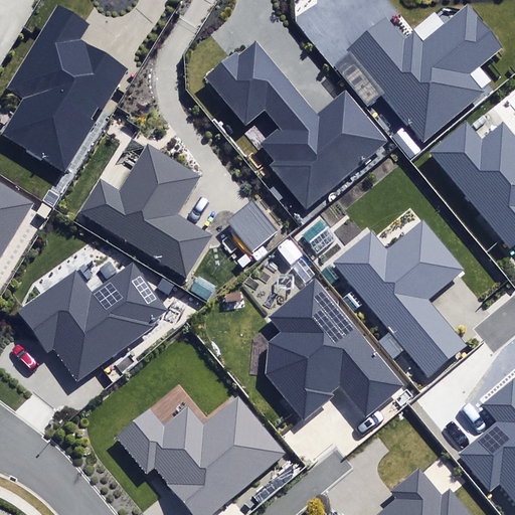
[(350,49),(424,141),(485,92),(470,73),(503,47),(468,4),(422,41),(413,30),(402,39),(387,19),(350,49)]
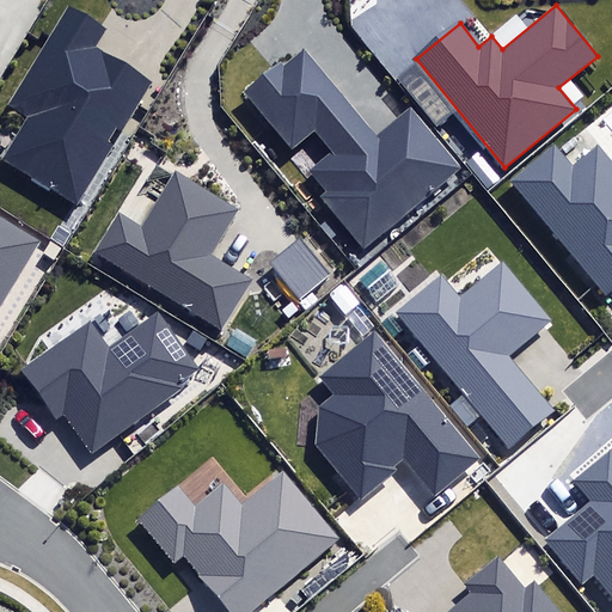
[(0,160),(0,163),(78,210),(157,80),(97,44),(105,30),(68,7),(8,106),(26,117),(0,160)]
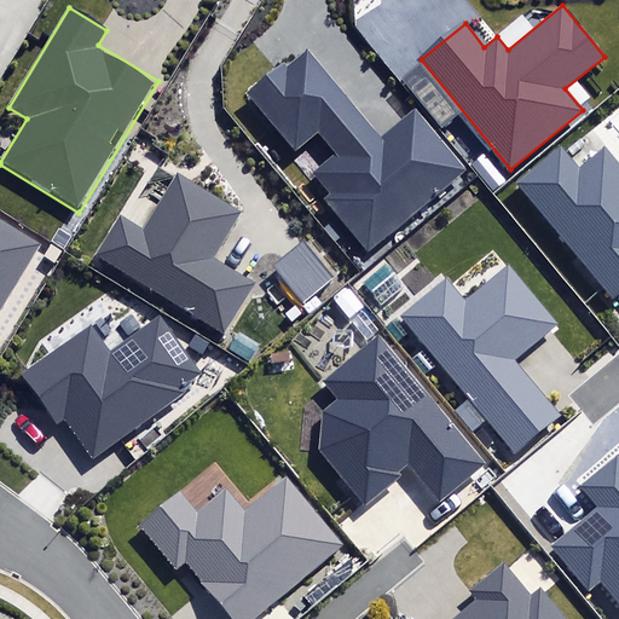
[(324,197),(366,249),(464,169),(417,113),(383,140),(308,51),(287,69),(283,64),(247,93),(295,151),(318,133),(335,154),(314,171),(331,191),(324,197)]
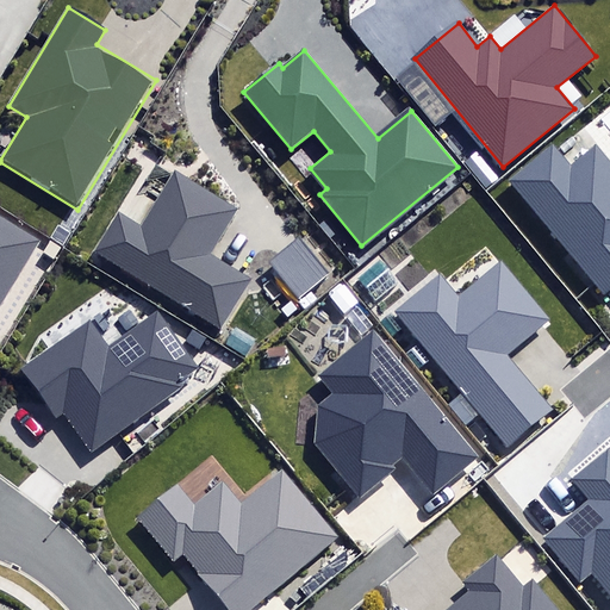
[(609,157),(597,143),(571,165),(553,144),(509,181),(605,293),(609,288),(609,157)]
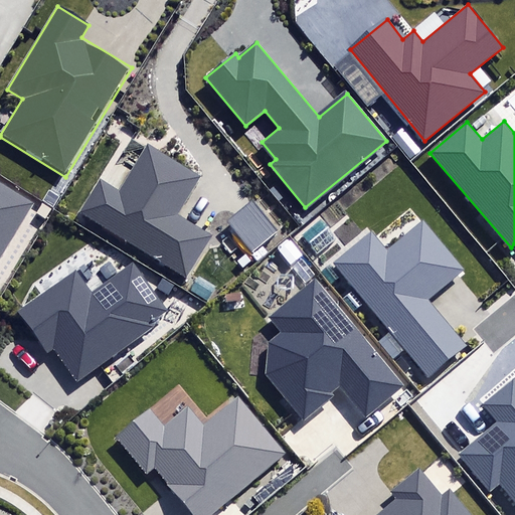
[(100,178),(79,211),(186,275),(210,235),(177,215),(202,175),(148,142),(120,190),(100,178)]
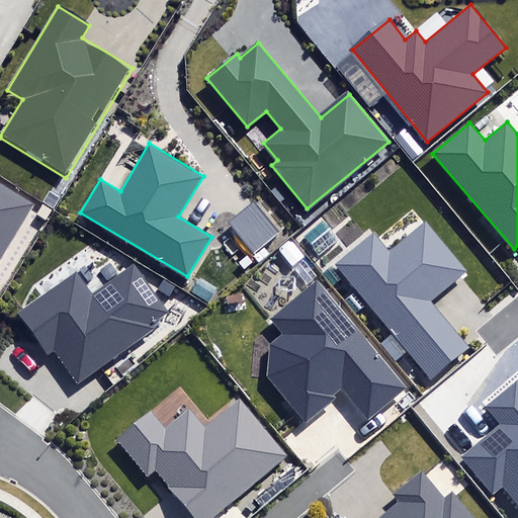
[(0,263),(35,204),(0,183),(0,263)]
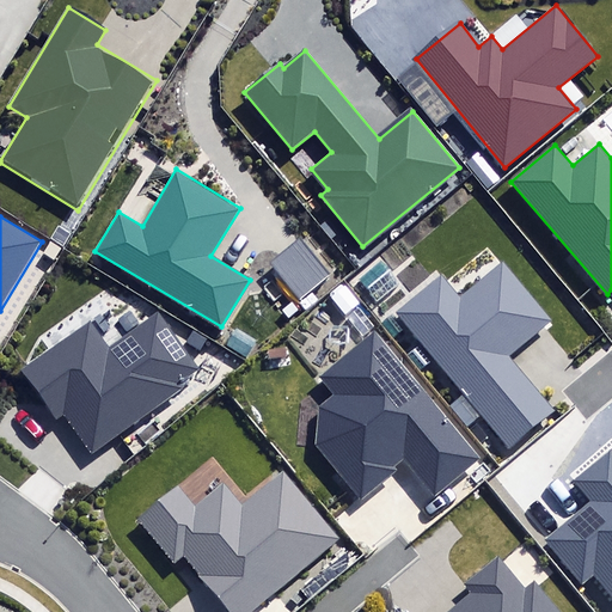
[(393,313),(507,450),(554,410),(509,356),(552,320),(502,259),(458,297),(440,275),(393,313)]
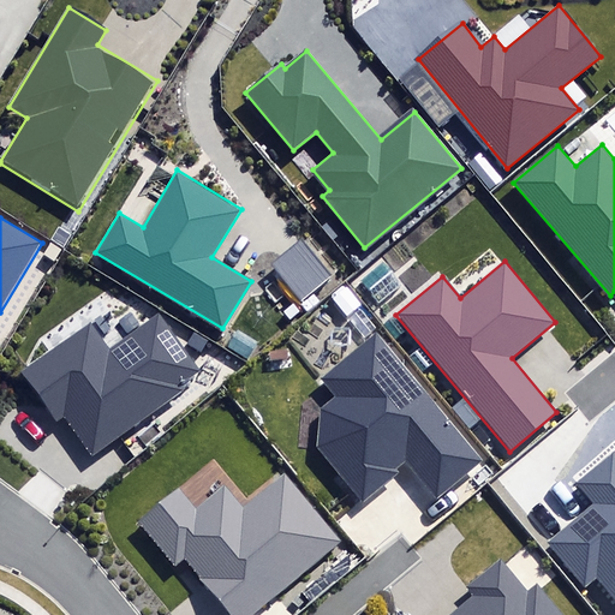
[(67,416),(93,453),(201,378),(157,317),(112,350),(93,321),(19,371),(57,423),(67,416)]
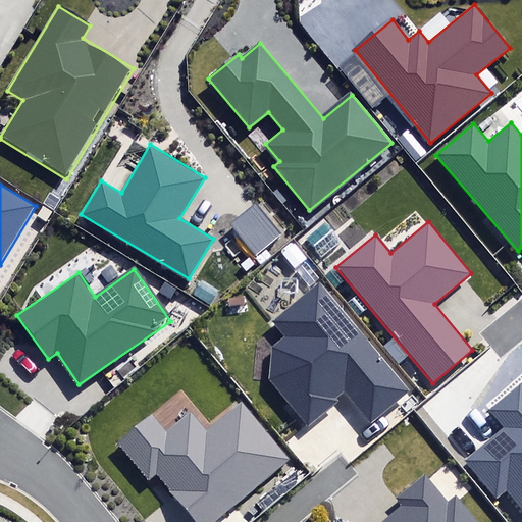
[(269,380),(307,425),(337,400),(335,397),(344,388),(371,421),(408,389),(318,283),(273,320),(285,335),(271,347),(269,380)]
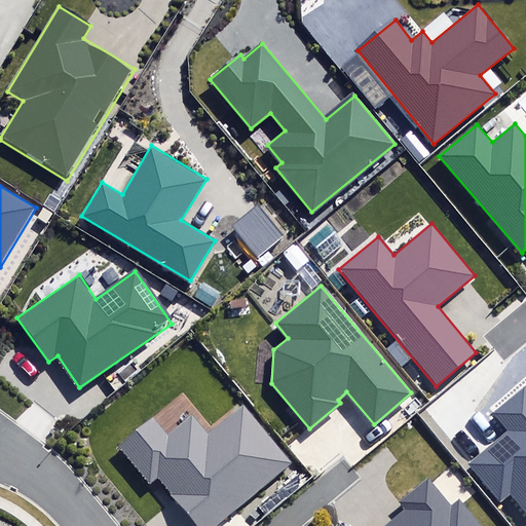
[(511,495),(525,513),(525,390),(524,388),(494,413),(508,429),(466,464),(500,504),(511,495)]
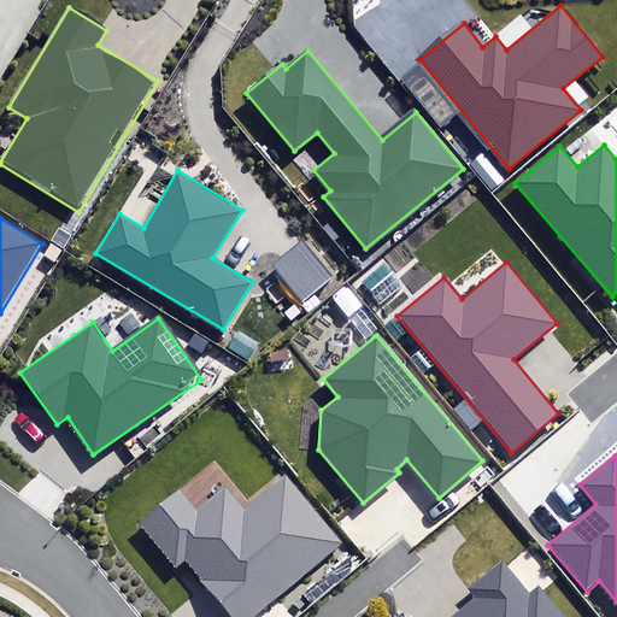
[(188,566),(231,616),(248,616),(340,541),(283,474),(244,509),(225,487),(195,512),(180,493),(140,527),(180,574),(188,566)]
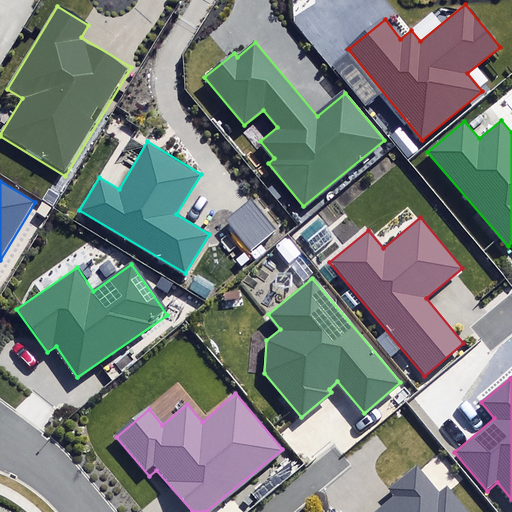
[(469,511),(450,489),(447,485),(439,492),(420,469),(416,465),(389,488),(388,489),(394,496),(374,511),(469,511)]
